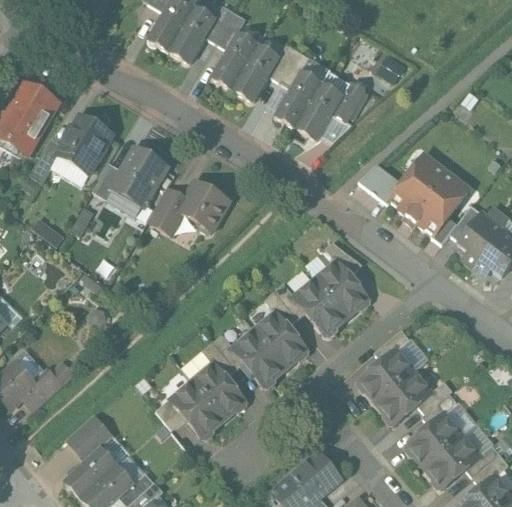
[(143,0),(162,12),(169,0),(143,0)]
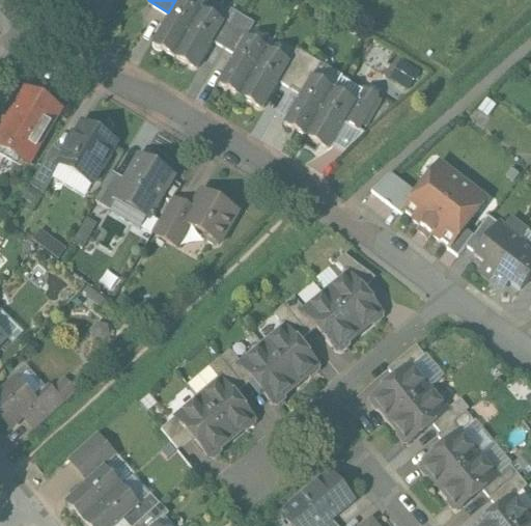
[(175,0),(168,12),(154,36),(154,38),(155,42),(157,44),(160,45),(163,44),(175,51),(201,8),(188,0),(175,0)]
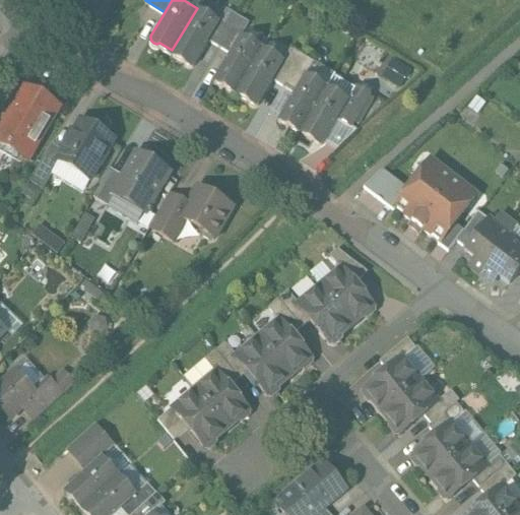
[(226,6),(218,20),(208,38),(219,45),(238,13),(226,6)]
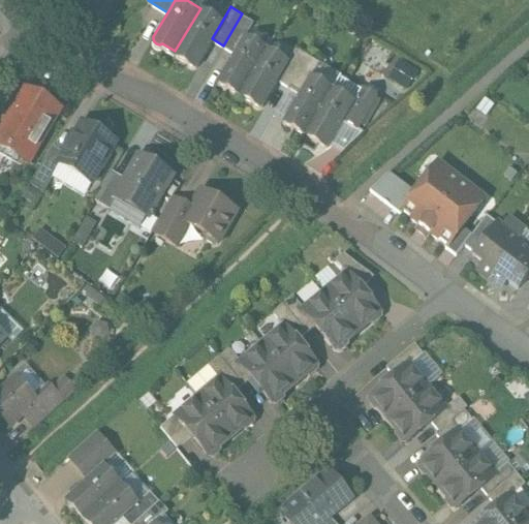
[(200,8),(175,51),(187,59),(187,61),(188,63),(190,64),(192,65),(194,65),(196,64),(198,62),(212,38),(222,21),(200,8)]
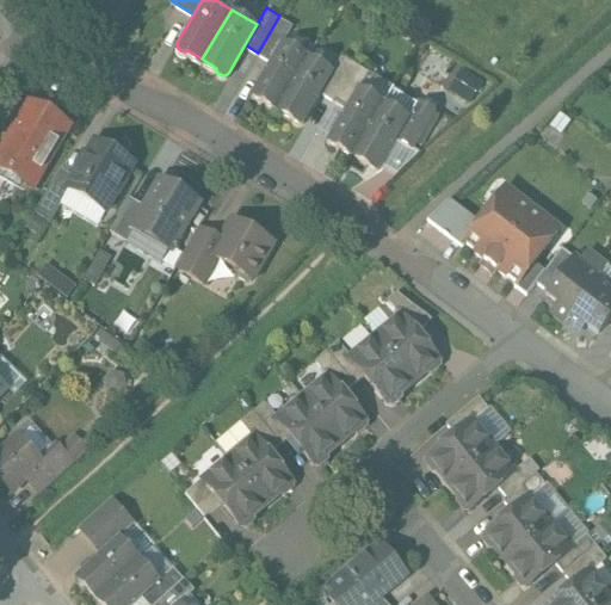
[(279,16),(258,53),(270,60),(282,39),(283,39),(292,23),(279,16)]
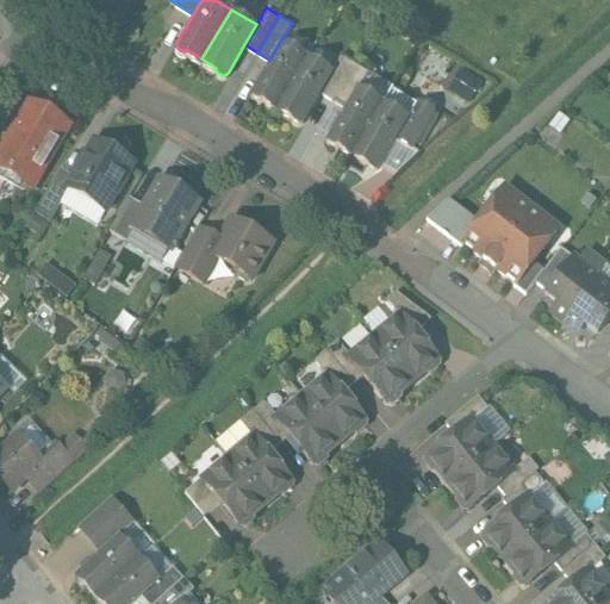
[(269,60),(253,87),(251,89),(253,93),(255,95),(259,97),(262,95),(278,104),(306,54),(282,39),(281,39),(269,60)]
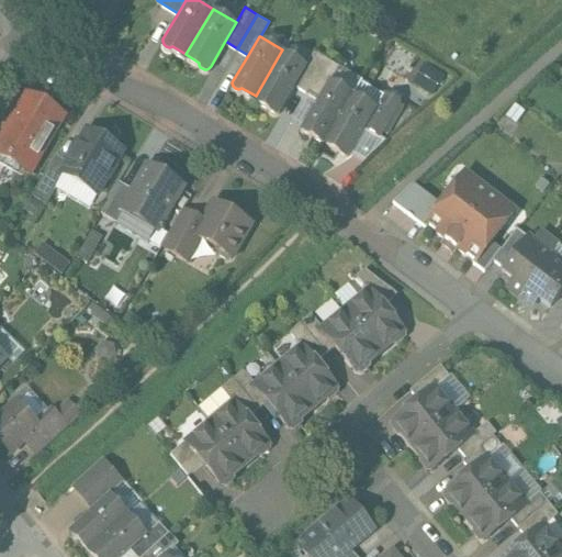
[(314,48),(305,63),(306,64),(295,82),(306,89),(326,55),(314,48)]
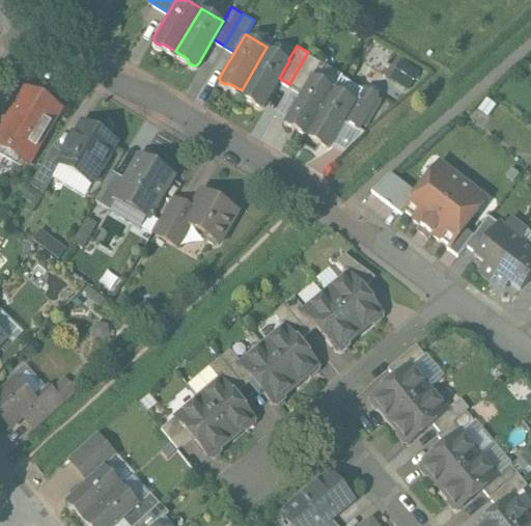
[(267,47),(242,90),(254,99),(254,101),(255,102),(257,104),(258,104),(260,104),(262,104),(264,102),(279,78),(289,60),(288,59),(267,47)]
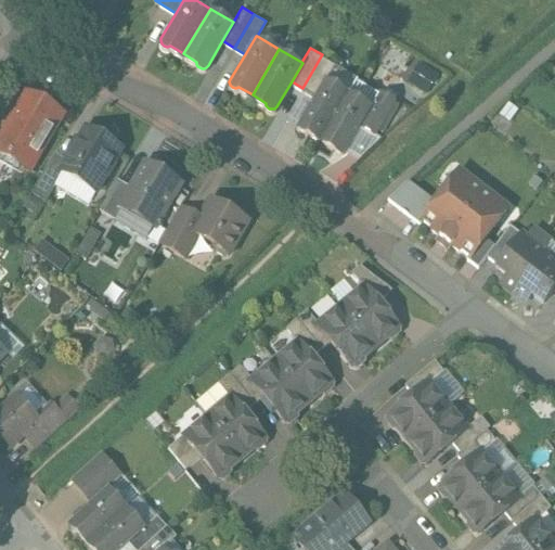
[(418,52),(407,71),(426,85),(439,66),(418,52)]
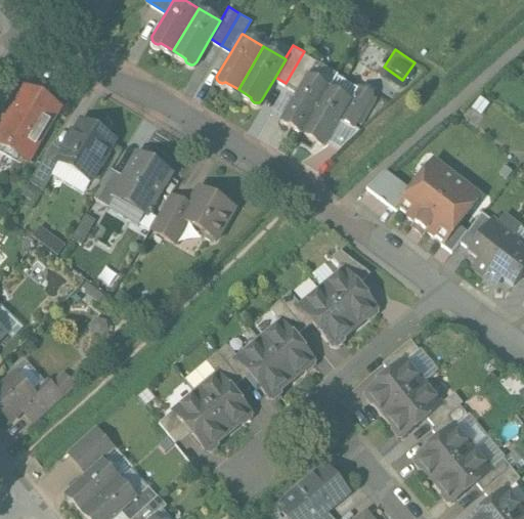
[(304,51),(286,83),(296,89),(307,72),(307,73),(316,58),(304,51)]
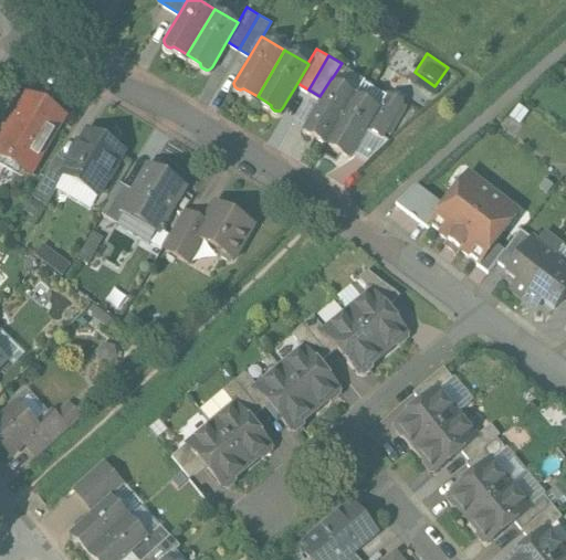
[(320,96),(305,123),(304,125),(305,127),(306,129),(308,130),(311,131),(314,130),(327,138),(355,92),(332,78),(332,77),(320,96)]
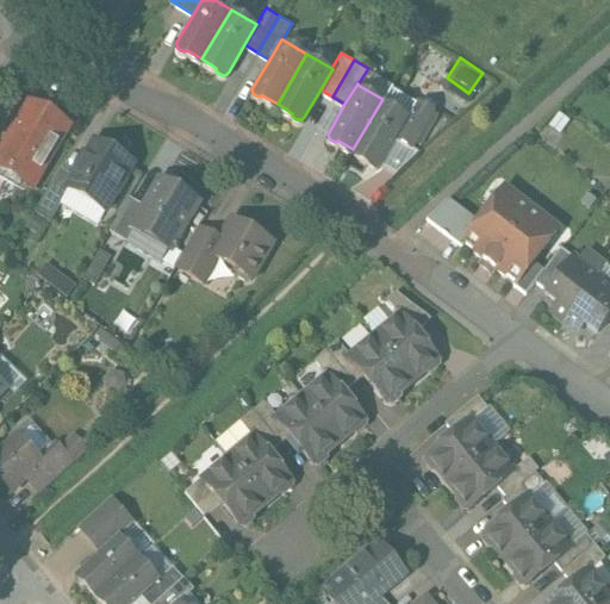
[(417,98),(408,113),(408,114),(396,135),(412,144),(434,107),(417,98)]
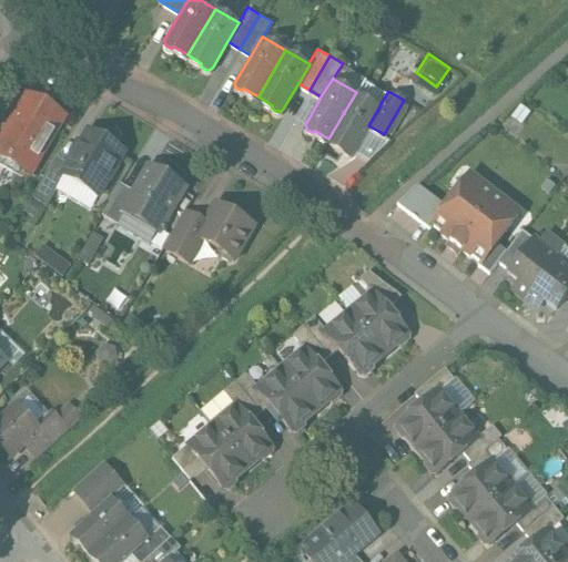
[(26,92),(11,116),(14,118),(11,123),(3,125),(4,128),(0,134),(0,153),(28,171),(62,114),(26,92)]
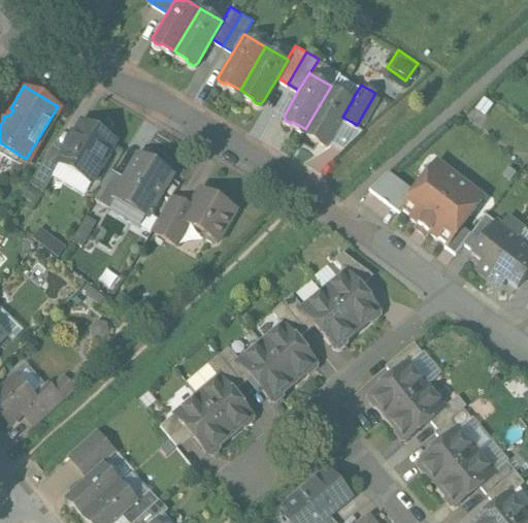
[(331,86),(305,129),(318,136),(319,138),(319,140),(321,142),(323,142),(325,142),(327,141),(328,140),(342,117),(353,99),(353,98),(331,86)]
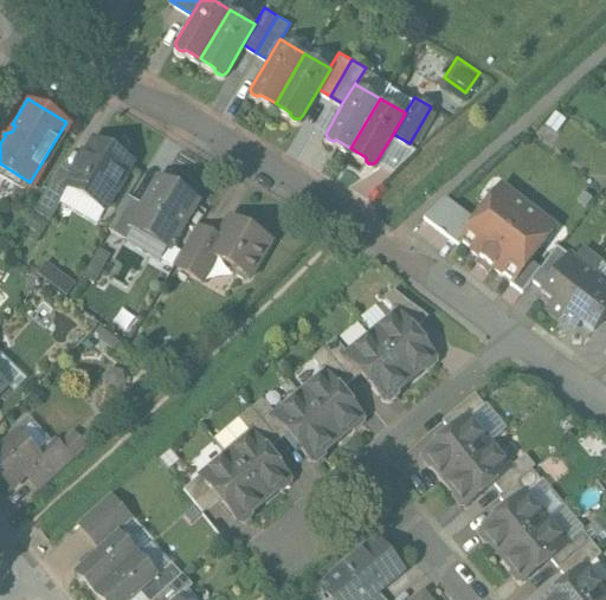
[(321,127),(329,113),(315,104),(307,118),(321,127)]
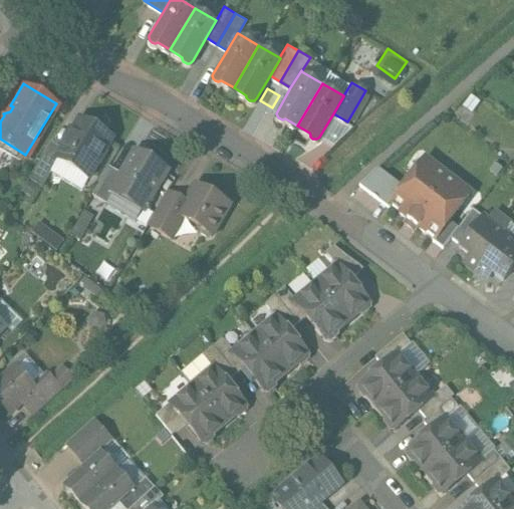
[(110,136),(77,115),(59,146),(54,155),(56,156),(57,153),(67,159),(65,161),(87,175),(97,159),(98,159),(104,149),(103,148),(110,136)]
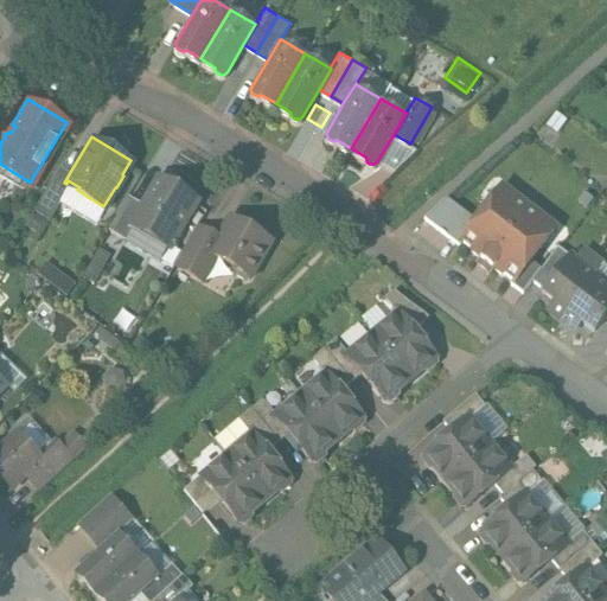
[(70,172),(59,165),(33,208),(48,216),(66,184),(64,183),(70,172)]
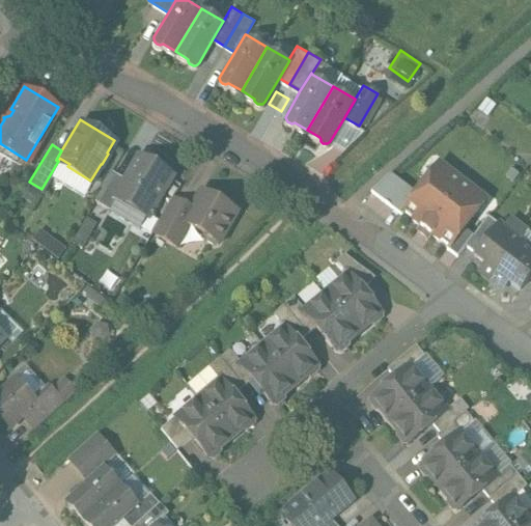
[(152,162),(139,154),(126,176),(115,194),(116,195),(148,214),(171,175),(170,168),(163,164),(158,167),(151,163),(152,162)]
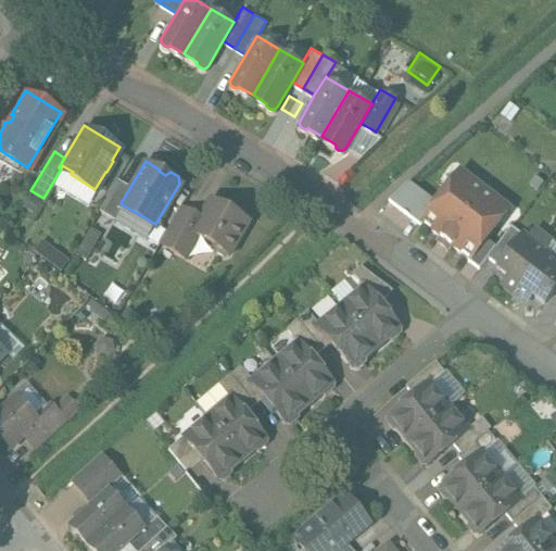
[(436,199),(422,216),(424,217),(433,225),(432,226),(441,232),(440,233),(451,241),(452,240),(459,246),(460,245),(470,252),(471,253),(484,235),(507,204),(459,168),(436,199)]
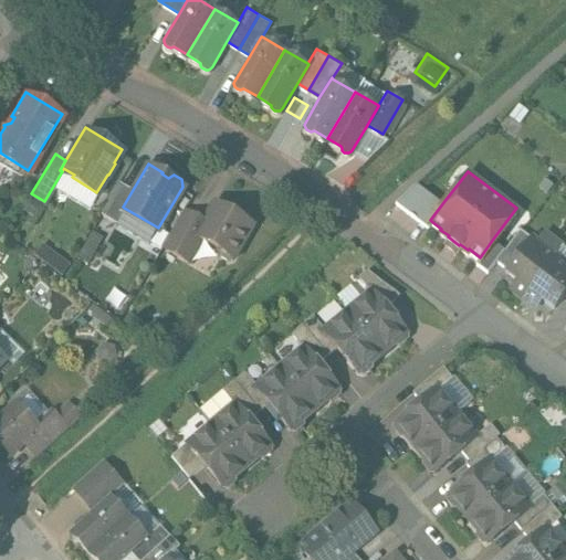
[(134,188),(121,180),(102,211),(117,220),(124,208),(123,207),(134,188)]
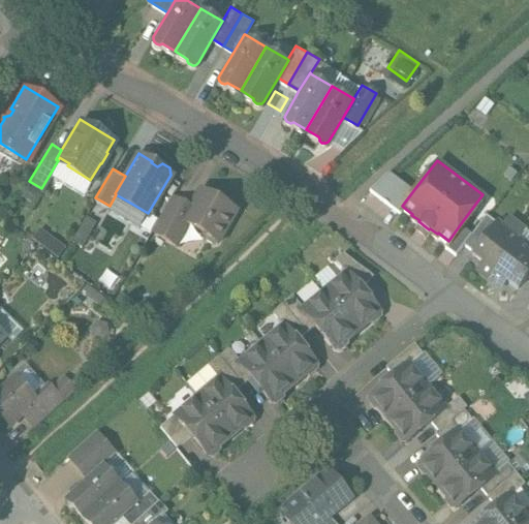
[(389,170),(370,186),(400,210),(403,207),(402,206),(414,189),(389,170)]
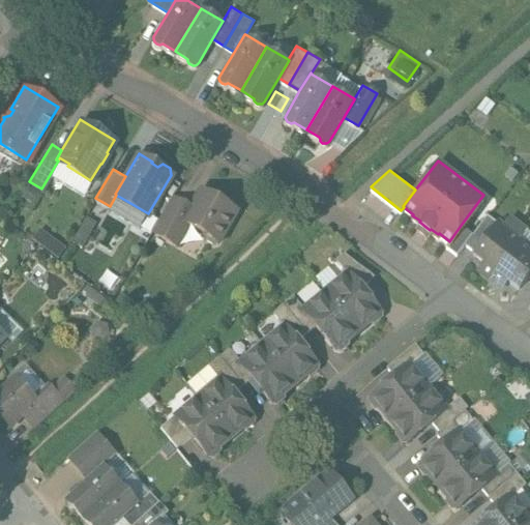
[(214,197),(202,188),(192,206),(183,220),(185,221),(206,232),(205,234),(205,238),(214,243),(218,242),(238,210),(224,202),(225,199),(215,195),(214,197)]
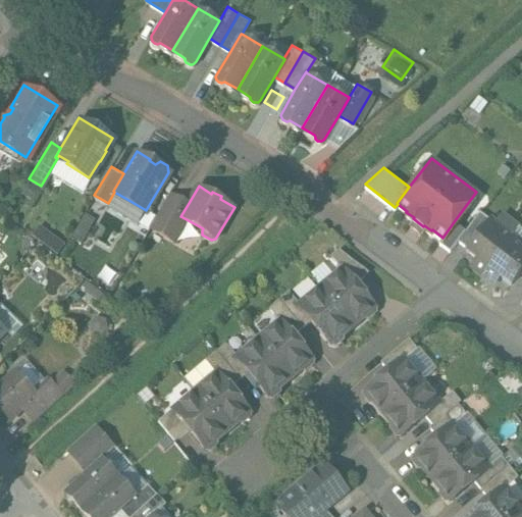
[(172,194),(153,226),(171,237),(183,217),(180,216),(189,203),(172,194)]
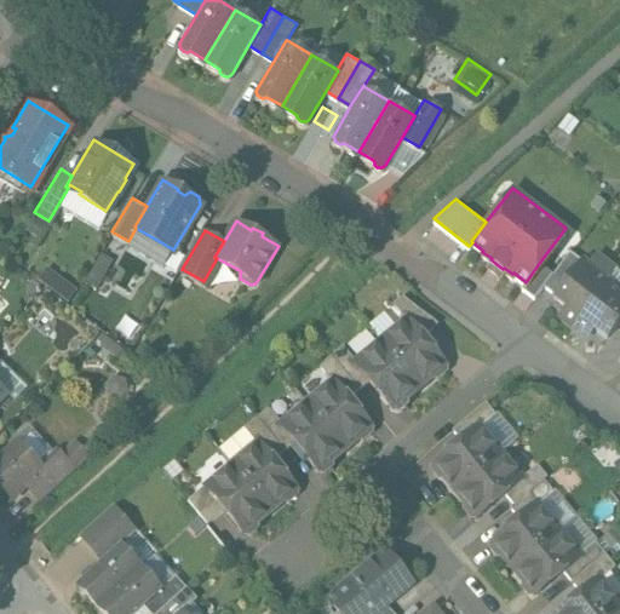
[(552,270),(544,282),(556,291),(581,257),(570,247),(552,270)]
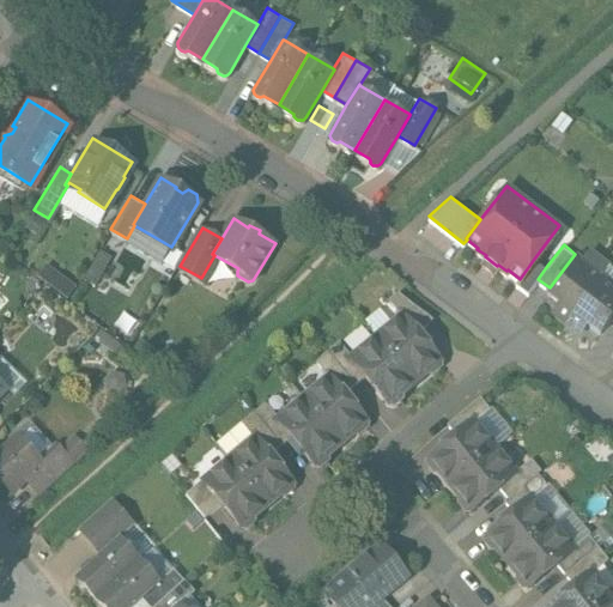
[(98,246),(86,274),(97,279),(110,252),(98,246)]
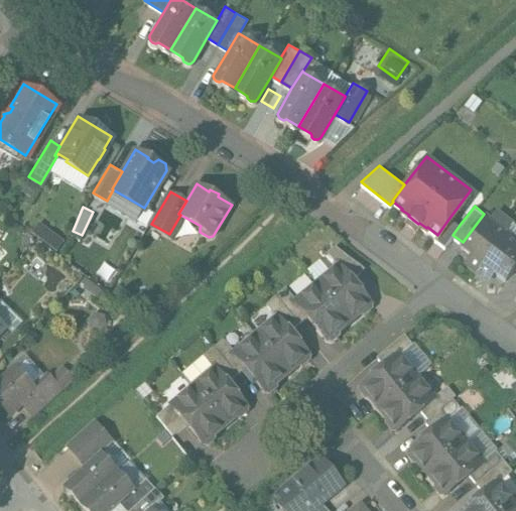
[(463,242),(461,245),(471,253),(465,261),(477,270),(507,230),(506,230),(484,214),(463,242)]
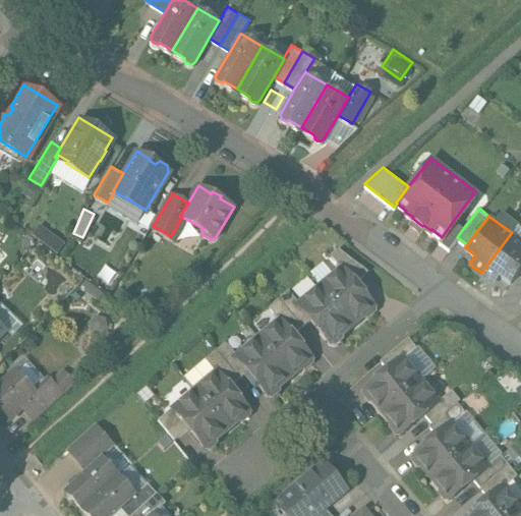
[(454,220),(442,237),(441,236),(439,240),(449,247),(457,237),(464,227),(454,220)]
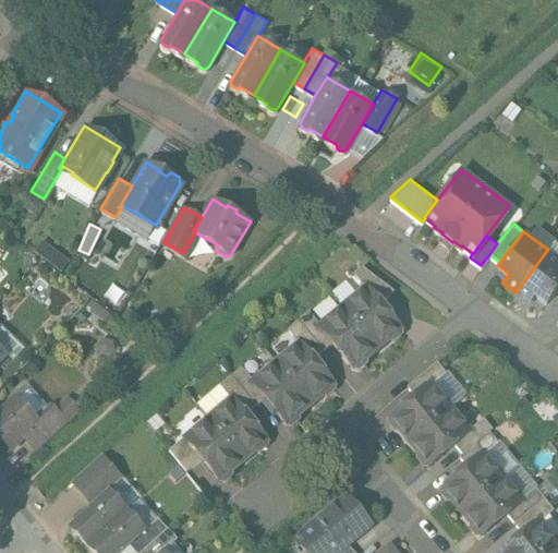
[(548,249),(516,292),(529,302),(535,292),(547,301),(557,289),(557,286),(557,241),(555,239),(547,249),(548,249)]
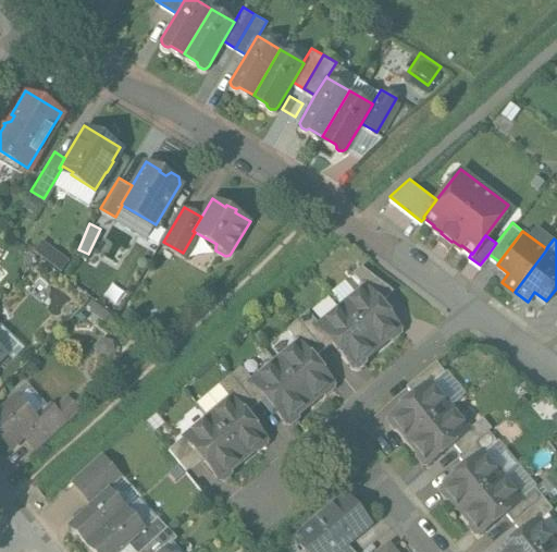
[(63,265),(70,252),(53,243),(47,256),(63,265)]
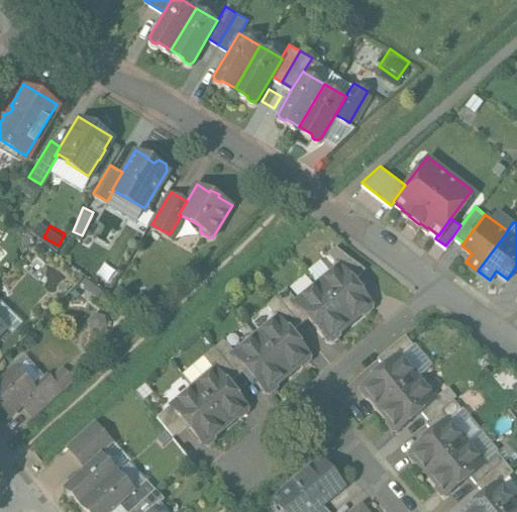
[(369,266),(337,242),(330,249),(340,263),(341,262),(354,278),(369,266)]
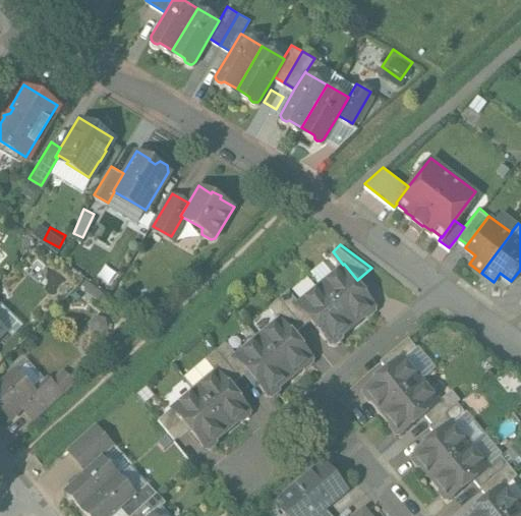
[(357,280),(344,264),(343,265),(321,284),(352,322),(363,312),(368,312),(374,307),(377,302),(357,280)]
